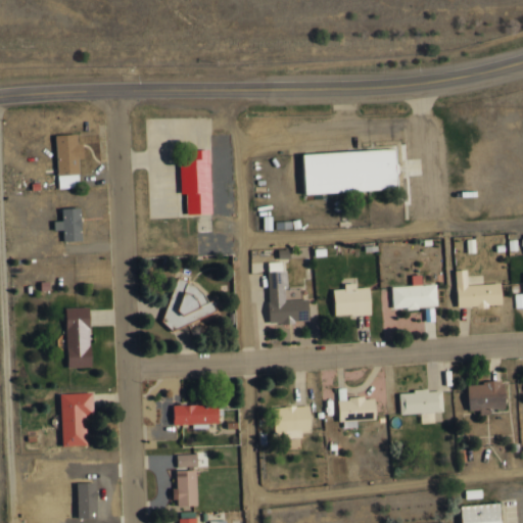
[(56,135),(57,188),(79,187),(79,158),(81,157),(81,134),(56,135)]
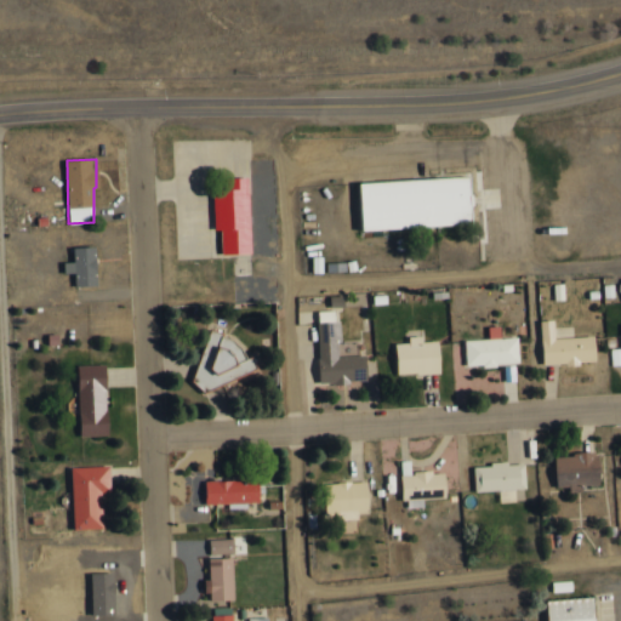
[(347,180),(351,227),(448,222),(446,211),(460,211),(457,172),(347,180)]
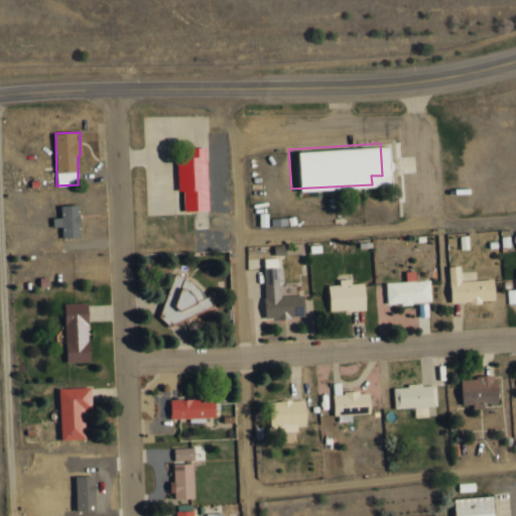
[(177,157),(178,191),(183,190),(183,212),(209,211),(207,147),(186,148),(186,157),(177,157)]
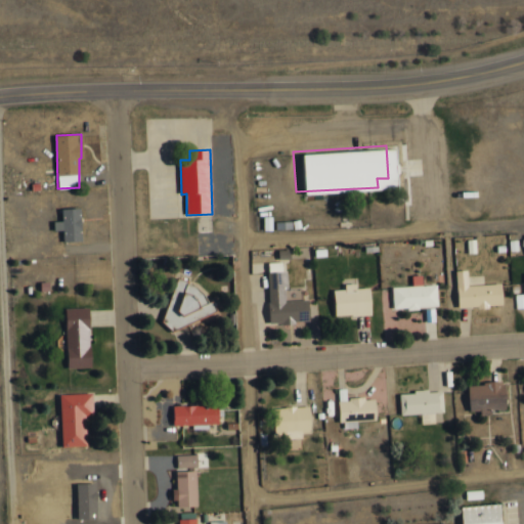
[(81,208),(61,209),(62,221),(54,221),(54,230),(63,230),(63,242),(82,241),(81,208)]
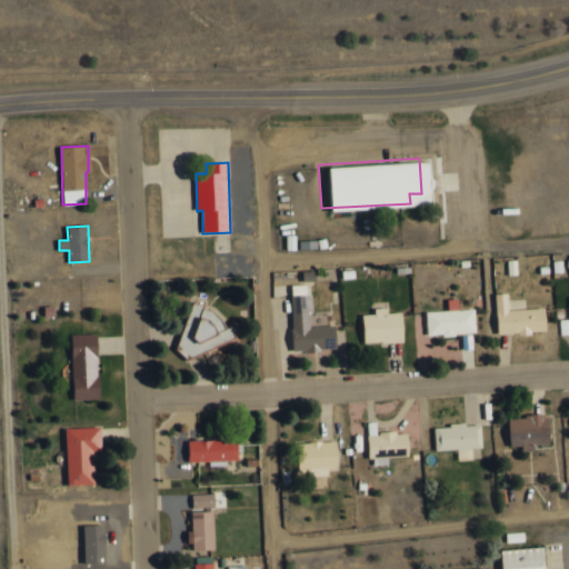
[(336,326),(311,326),(310,293),(307,293),(306,285),(290,286),(292,351),(336,349),(336,326)]
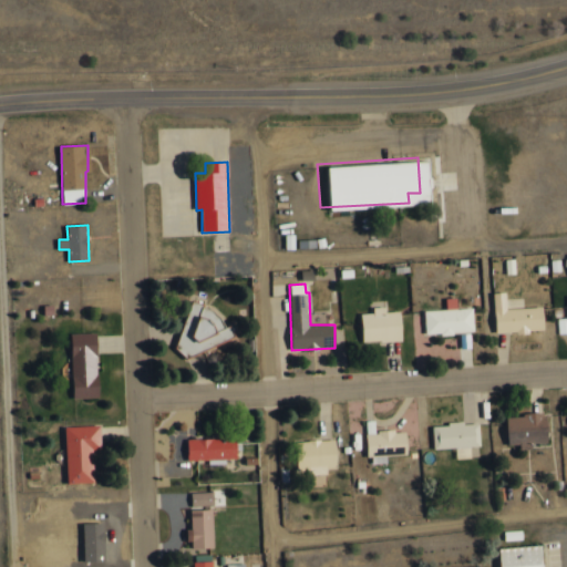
[(544,307),(506,308),(506,292),(494,292),(495,332),(544,331),(544,307)]
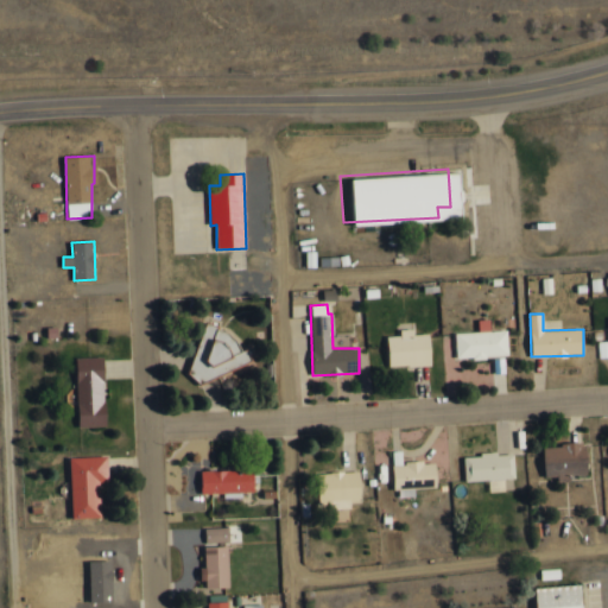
[(456,333),(456,359),(508,356),(507,330),(491,330),(489,320),(479,320),(479,331),(456,333)]
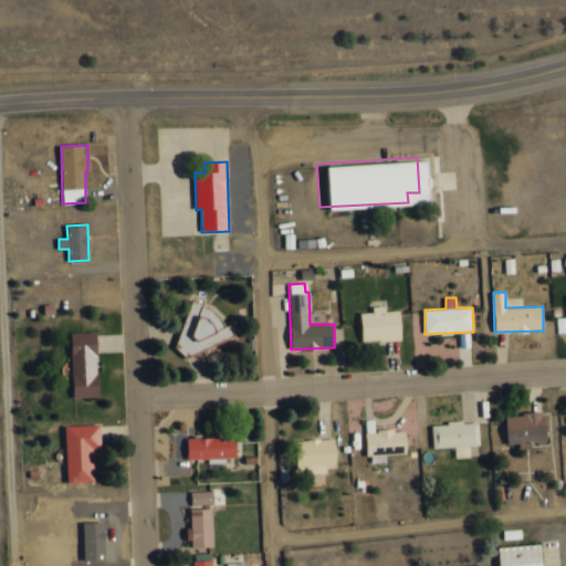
[(401,339),(400,311),(385,311),(385,306),(373,306),(374,313),(362,313),(362,341),(401,339)]
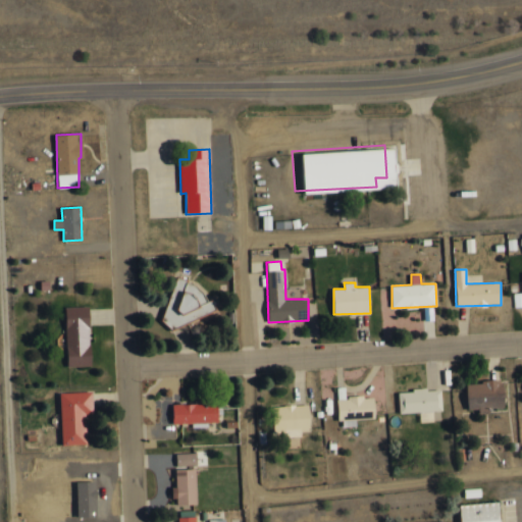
[(521,307),(521,292),(513,293),(514,308),(521,307)]
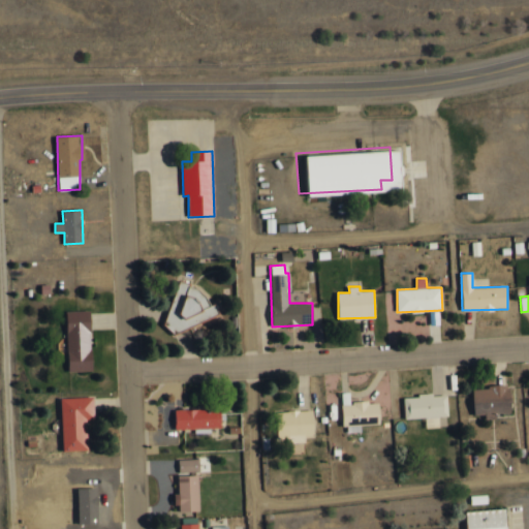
[(68,371),(92,371),(90,310),(66,311),(68,371)]
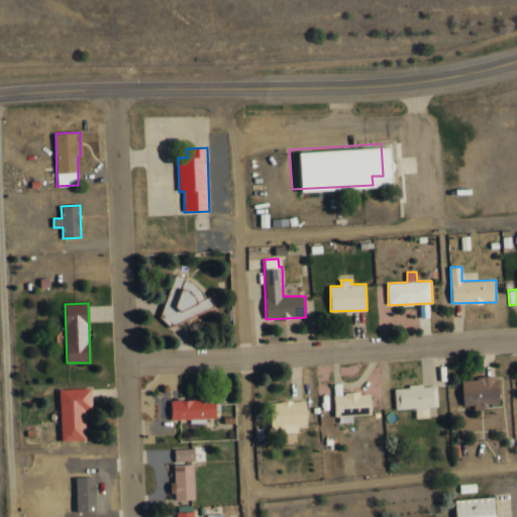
[(462,379),(462,406),(475,405),(475,409),(485,409),(485,405),(499,404),(499,377),(462,379)]
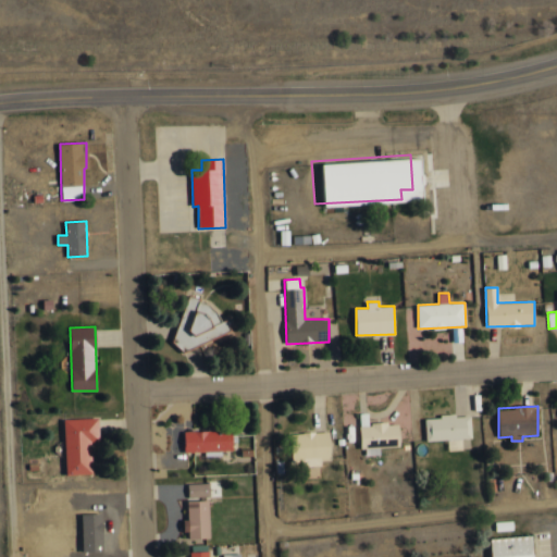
[(471,440),(471,416),(424,417),(425,441),(448,440),(448,450),(456,449),(456,440),(471,440)]
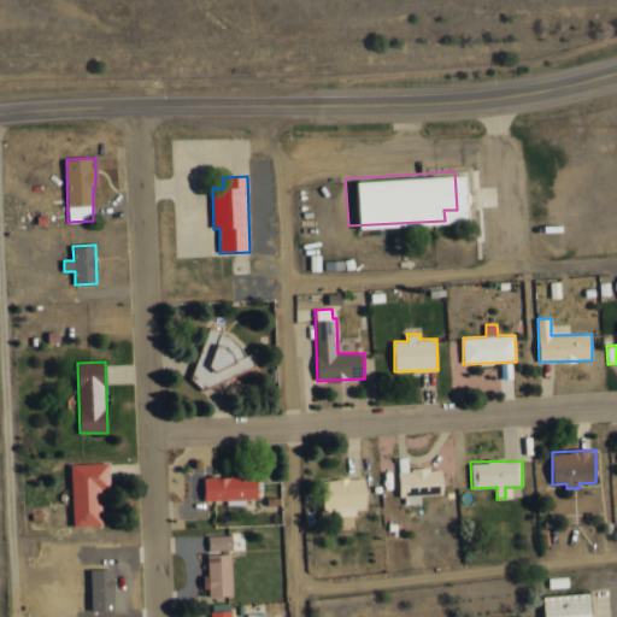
[(70,464),(72,527),(104,526),(103,488),(110,487),(109,463),(70,464)]
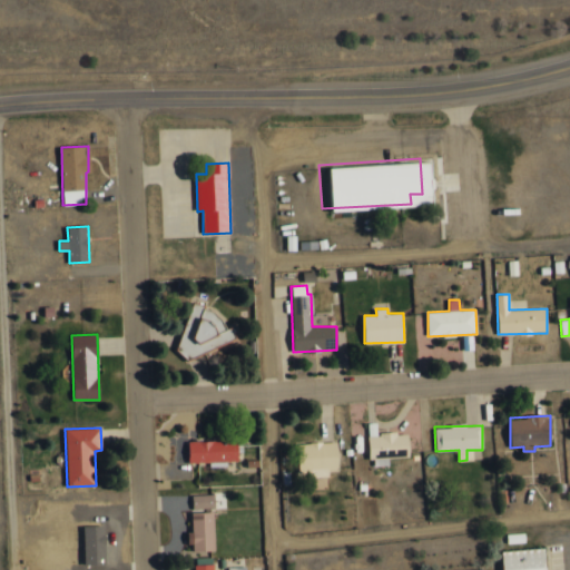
[(409,433),(370,434),(371,465),(389,465),(389,458),(410,457),(409,433)]
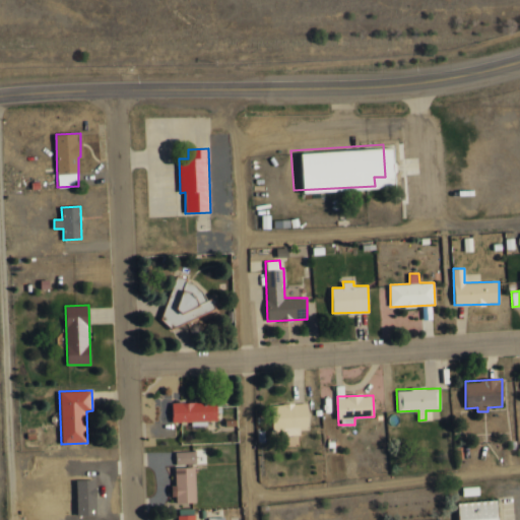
[(216,401),(172,402),(172,421),(217,420),(216,401)]
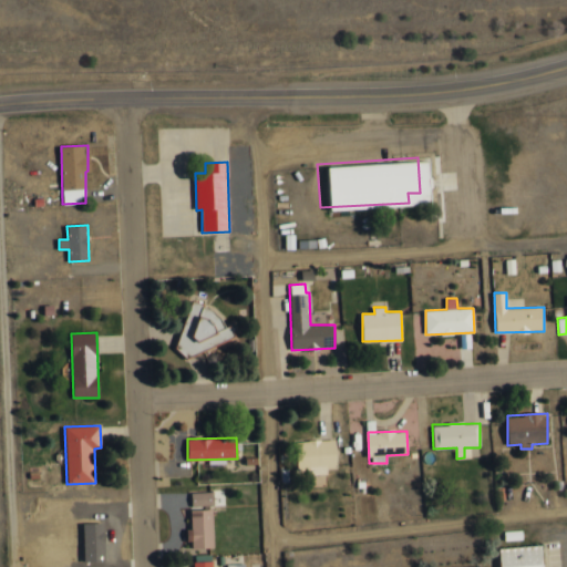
[(336,439),(296,441),(297,470),(309,470),(310,486),(326,485),(326,468),(337,467),(336,439)]
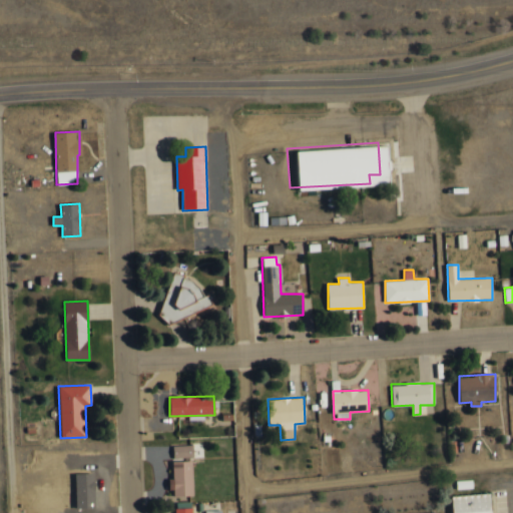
[(192,457),(192,445),(172,446),(173,458),(192,457)]
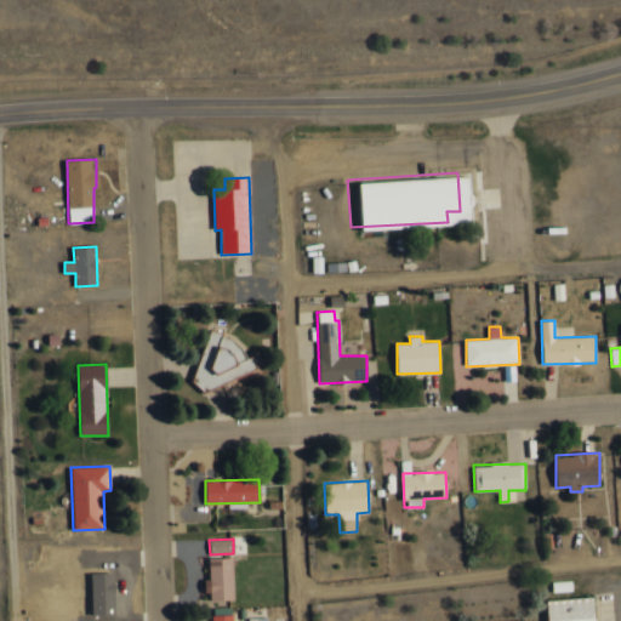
[(209,558),(210,580),(206,580),(208,602),(233,600),(232,558),(209,558)]
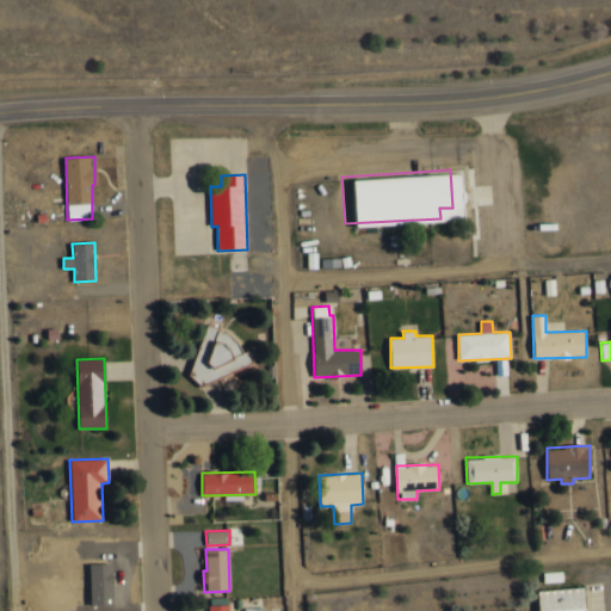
[(112,563),(90,563),(91,605),(113,605),(112,563)]
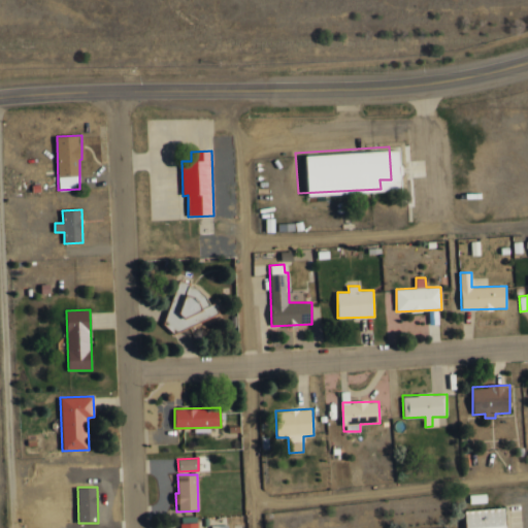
[(465,510),(466,527),(505,527),(504,508),(465,510)]
